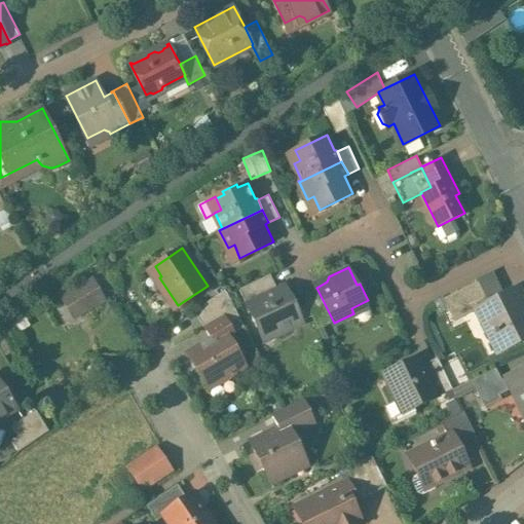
[(270,273),(239,288),(247,304),(277,289),(270,273)]
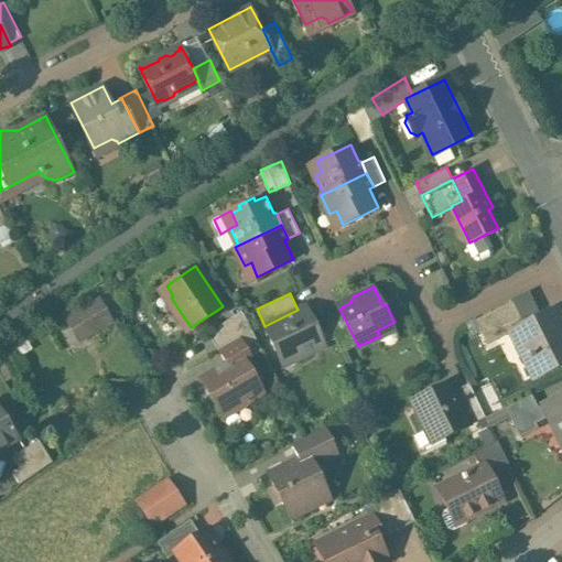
[(89,348),(121,330),(101,295),(69,314),(89,348)]
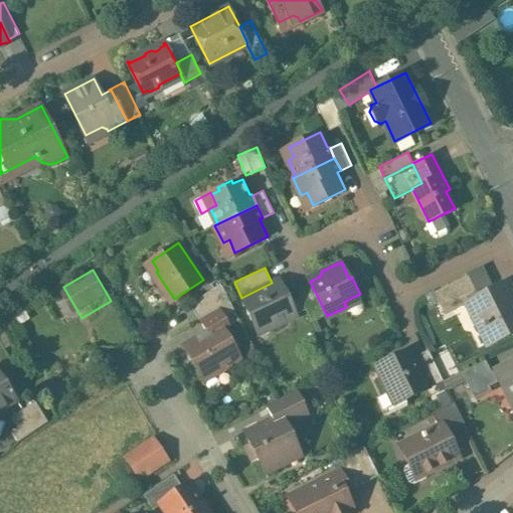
[(468,275),(435,291),(446,313),(467,302),(479,296),(468,275)]
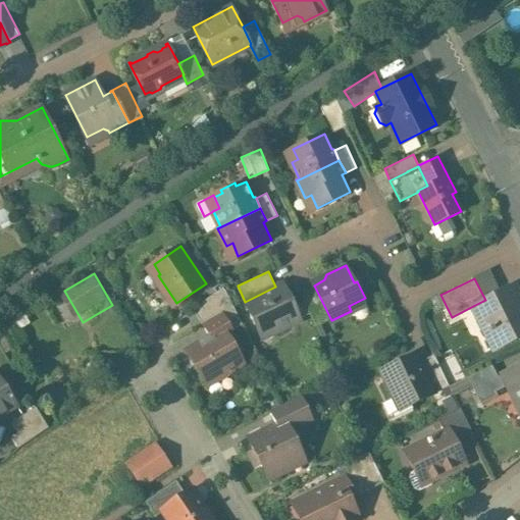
[(314,286),(301,292),(317,324),(330,318),(314,286)]
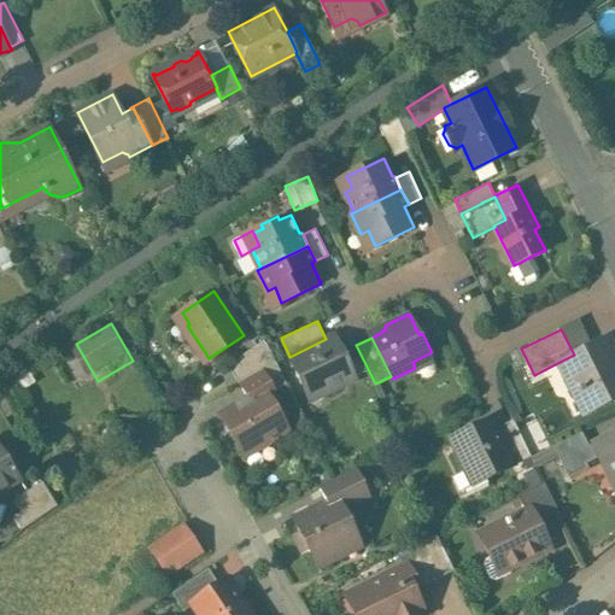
[(614,351),(608,338),(574,355),(560,362),(585,413),(614,396),(614,351)]
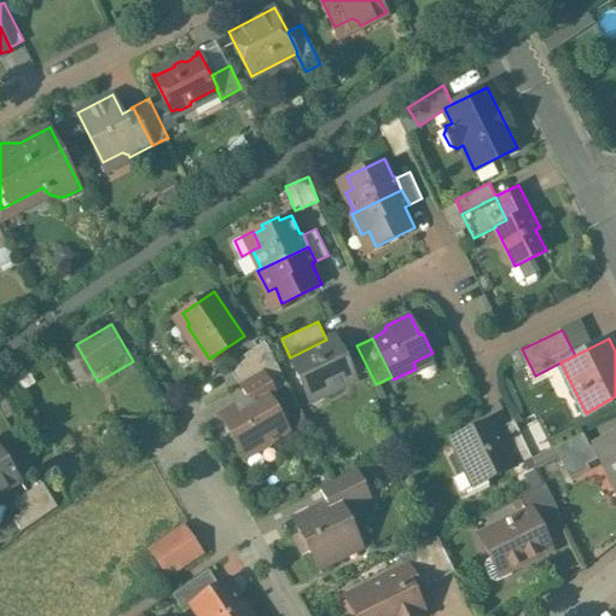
[(265,340),(227,365),(239,382),(274,359),(268,344),(265,340)]
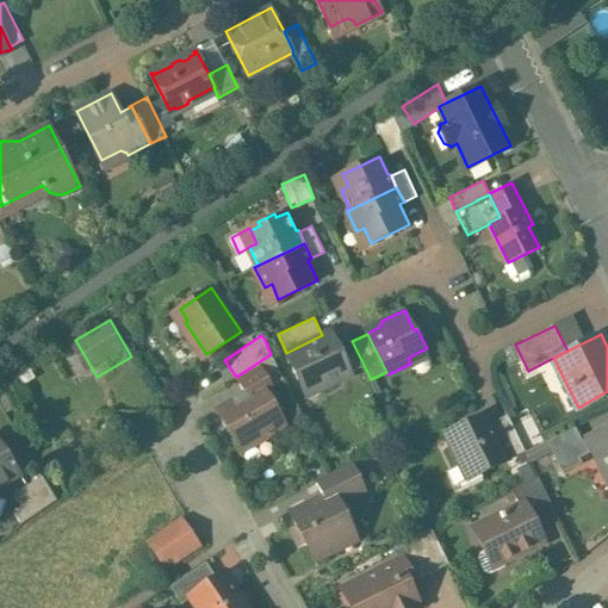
[(322,335),(286,353),(302,386),(315,379),(320,388),(351,372),(342,357),(339,355),(337,355),(328,335),(323,337),(322,335)]
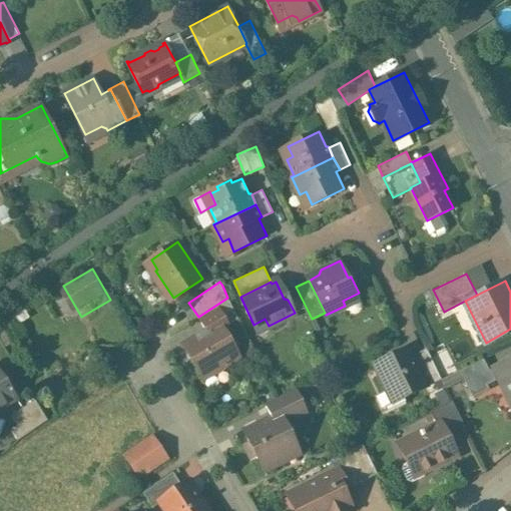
[(227,298),(198,317),(207,333),(220,325),(221,328),(237,318),(227,298)]
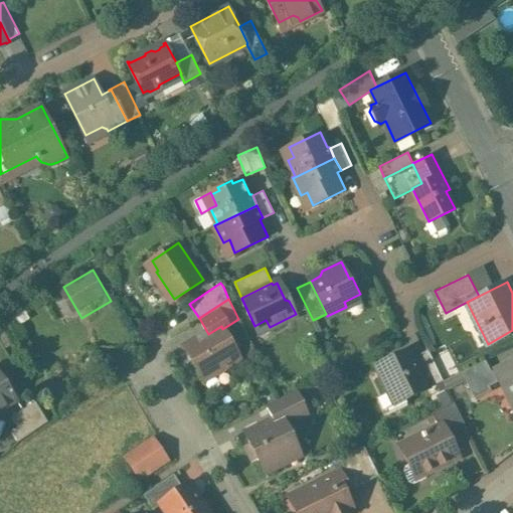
[(208,334),(200,338),(197,337),(184,345),(202,376),(217,367),(225,369),(226,365),(239,357),(222,329),(221,326),(208,334)]
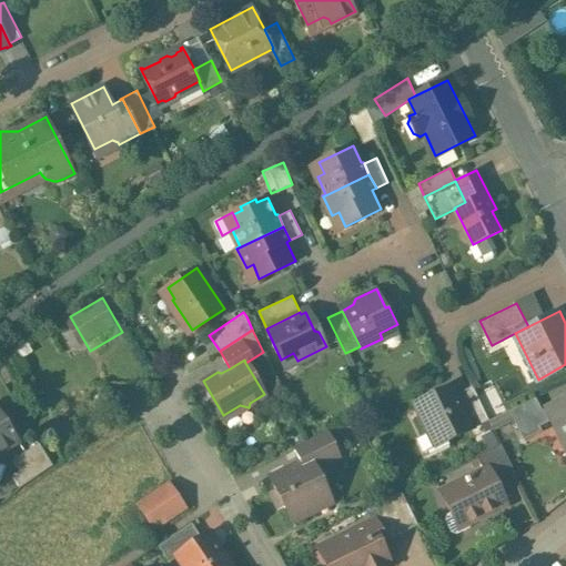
[(473,385),(456,393),(473,427),(489,418),(473,385)]
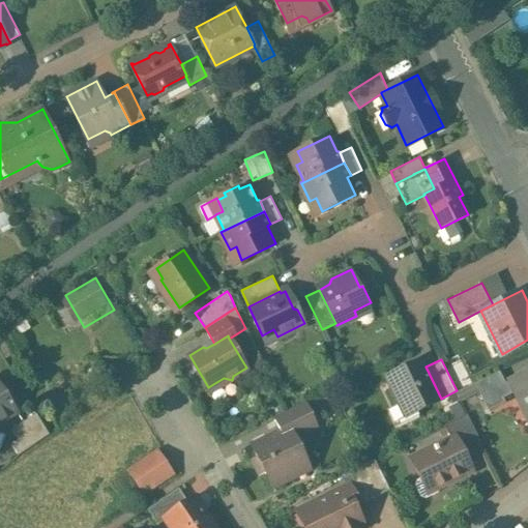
[(423,362),(405,371),(404,369),(387,376),(401,404),(405,402),(415,405),(417,410),(441,399),(426,367),(423,362)]
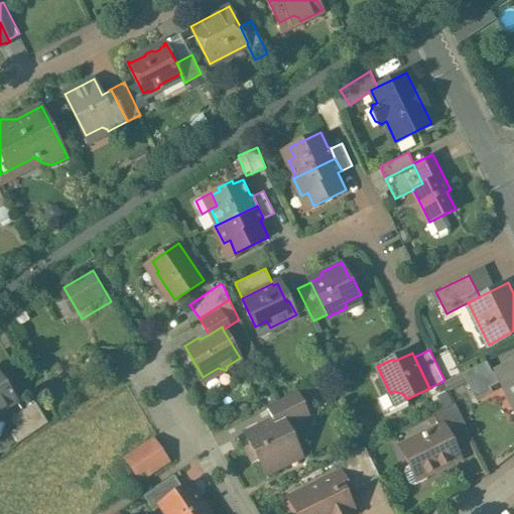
[(487,360),(463,371),(473,392),(497,380),(487,360)]
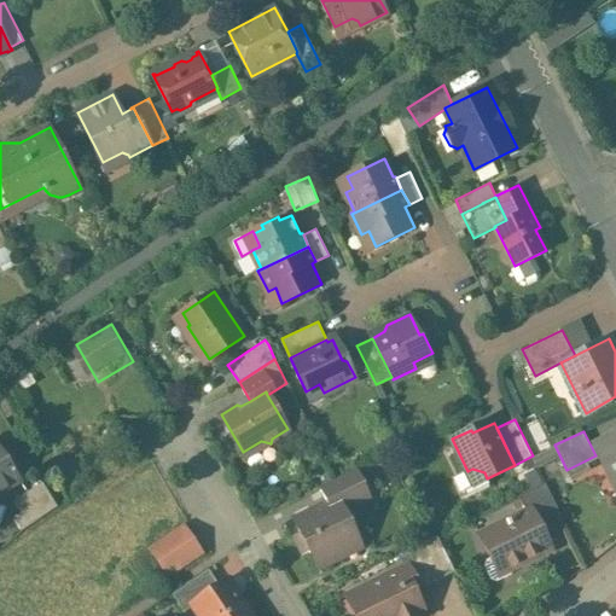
[(615,431),(596,442),(615,484),(615,431)]
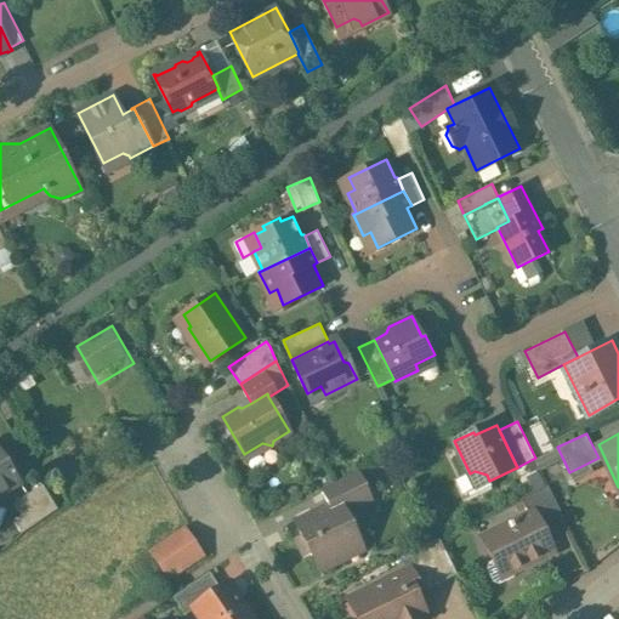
[(0,448),(0,494),(21,481),(0,448)]
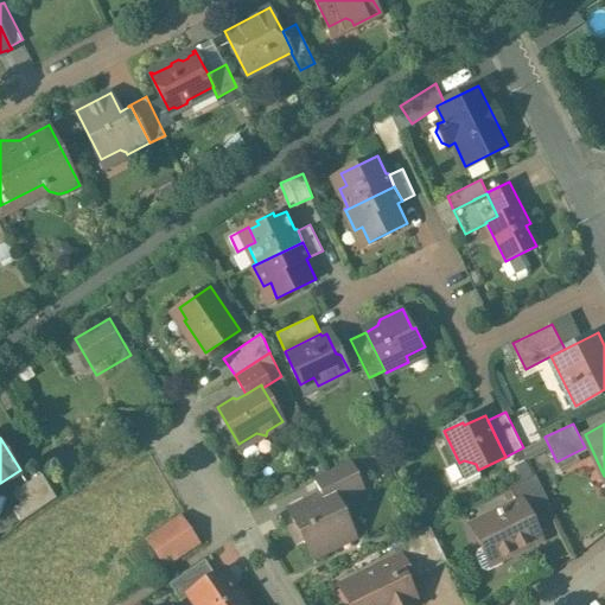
[(351,460),(314,478),(322,494),(332,489),(337,501),(364,486),(351,460)]
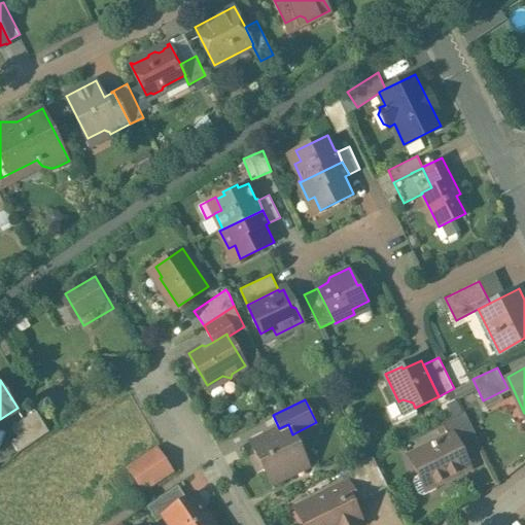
[(37,410),(11,426),(19,435),(11,441),(19,451),(49,430),(37,410)]
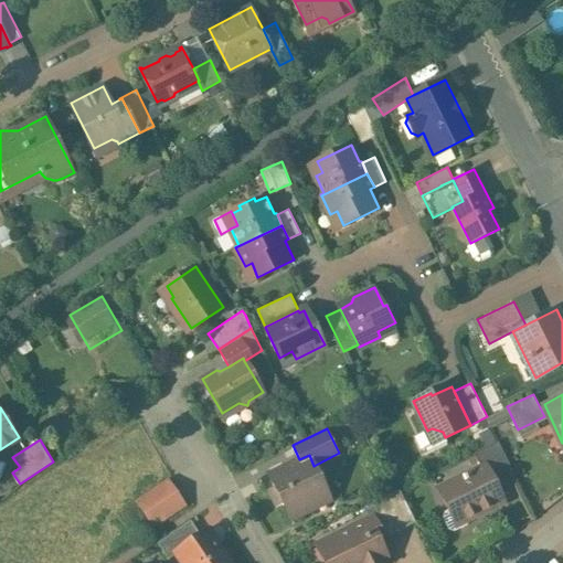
[(498,441),(474,452),(481,466),(485,464),(491,476),(510,466),(498,441)]
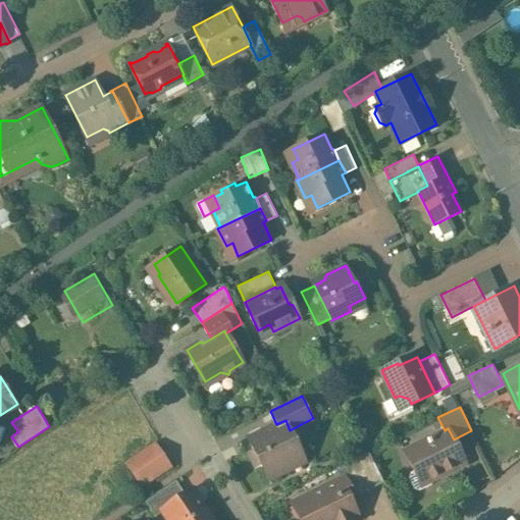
[(276,424),(263,430),(265,434),(251,442),(254,449),(249,451),(256,466),(262,463),(269,478),(291,467),(289,462),(303,456),(290,430),(286,420),(276,424)]
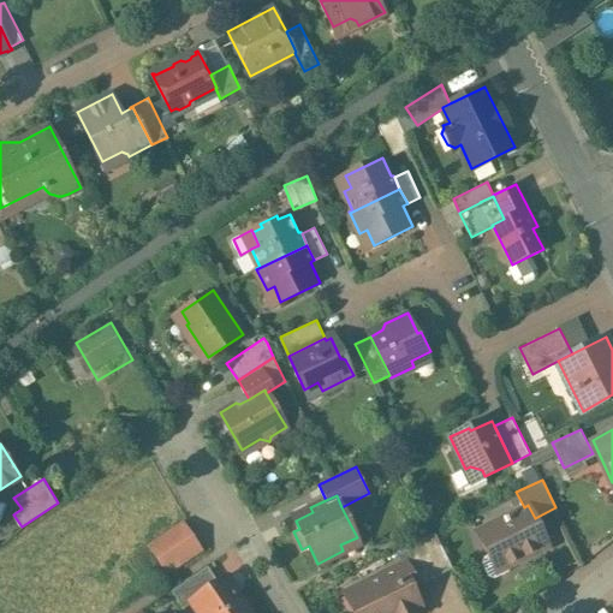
[(524,507),(477,530),(489,555),(499,551),(507,566),(548,546),(539,525),(535,527),(531,519),(535,518),(528,505),(524,507)]
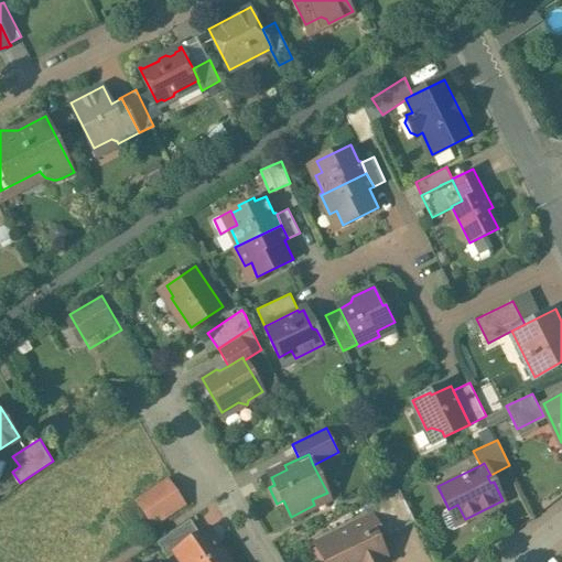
[(175,481),(140,504),(158,529),(192,507),(175,481)]
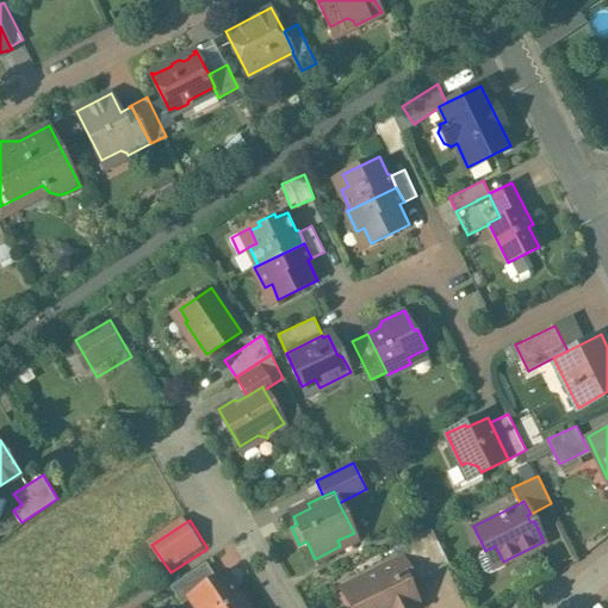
[(432,528),(403,541),(420,577),(448,563),(432,528)]
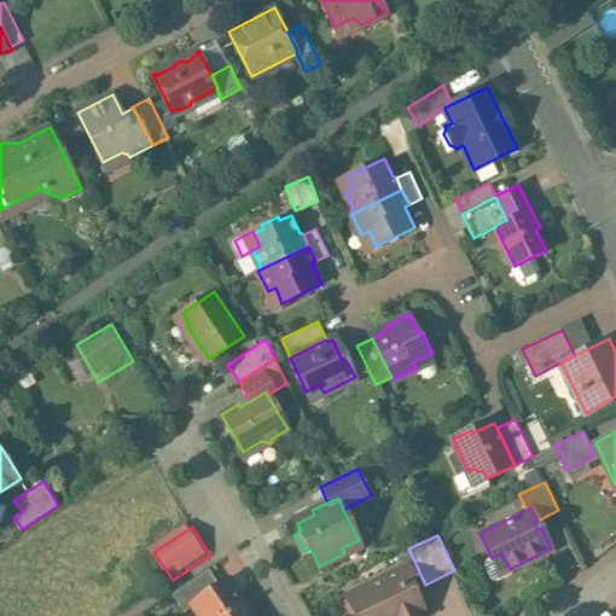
[(408,565),(347,594),(356,615),(423,615),(426,615),(416,593),(420,591),(408,565)]
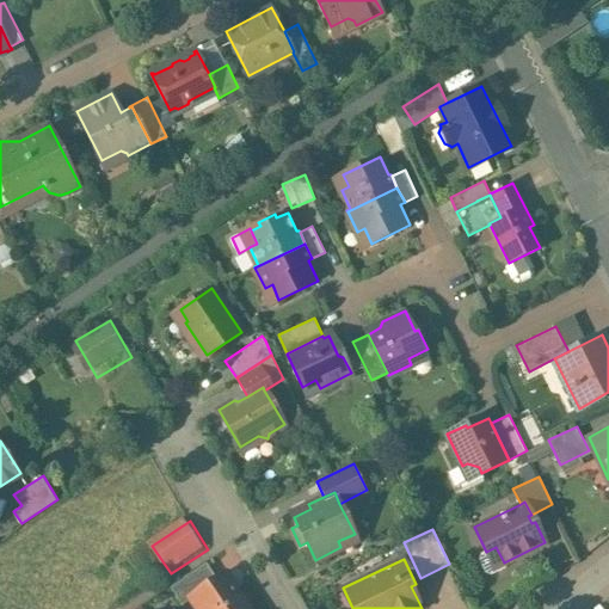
[(207,563),(171,586),(183,603),(190,598),(190,596),(217,578),(207,563)]
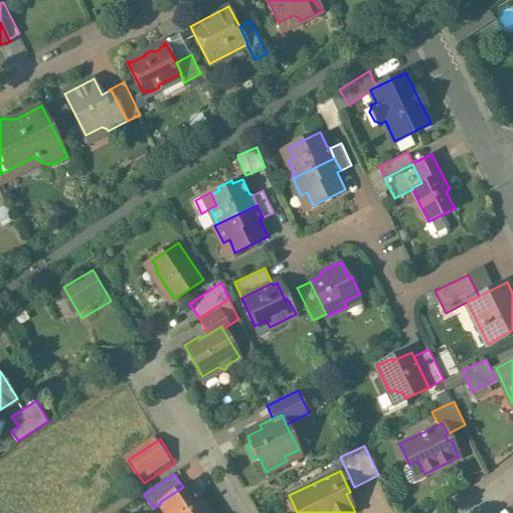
[(183,487),(160,502),(160,504),(166,512),(211,512),(190,482),(183,487)]
